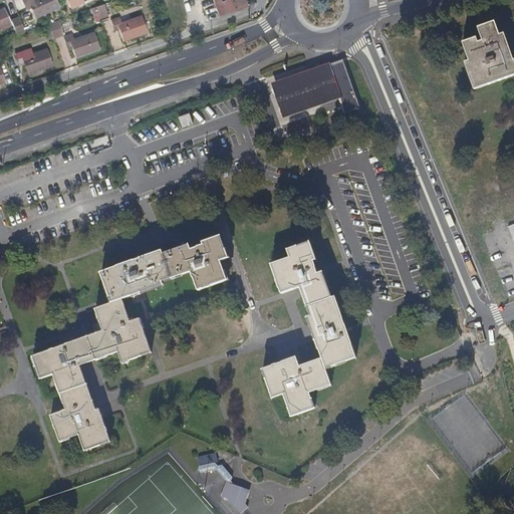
[(56,8),(52,0),(30,0),(20,0),(22,4),(26,3),(29,9),(33,18),(56,8)]
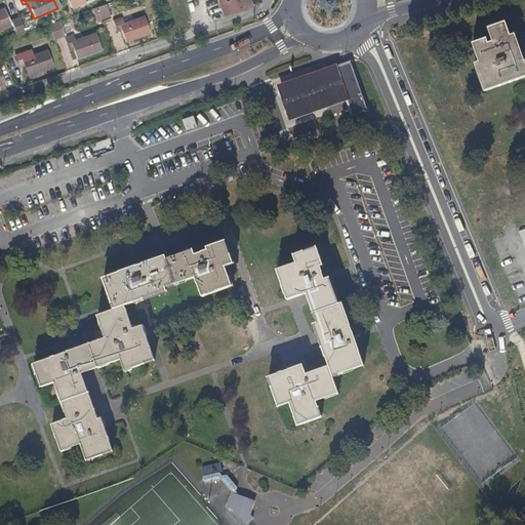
[(247,0),(214,0),(221,17),(237,11),(250,6),(249,4),(247,0)]
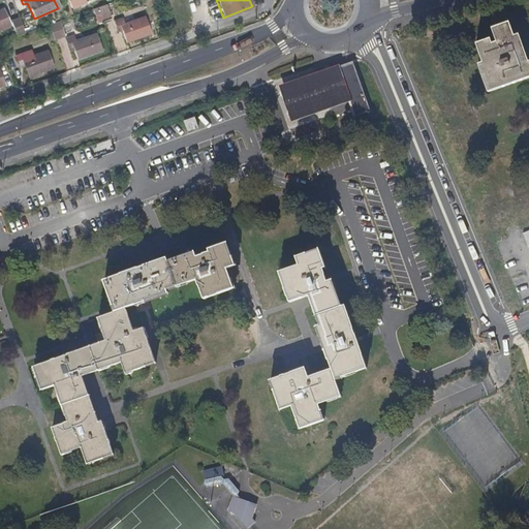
[(111,19),(105,4),(96,7),(101,22),(111,19)]
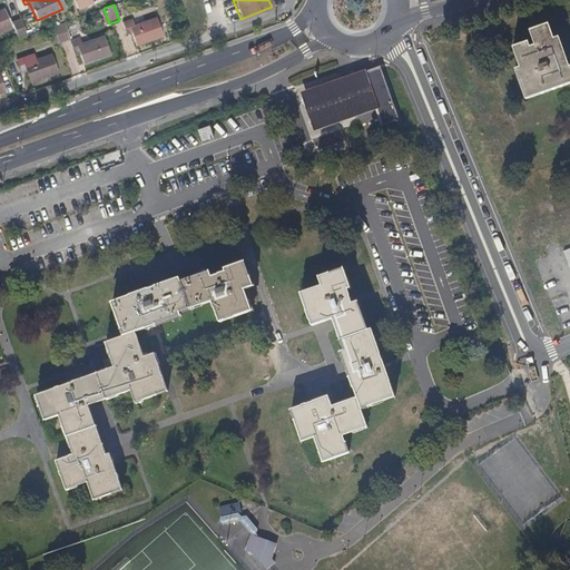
[(0,32),(11,28),(2,10),(0,10),(0,32)]
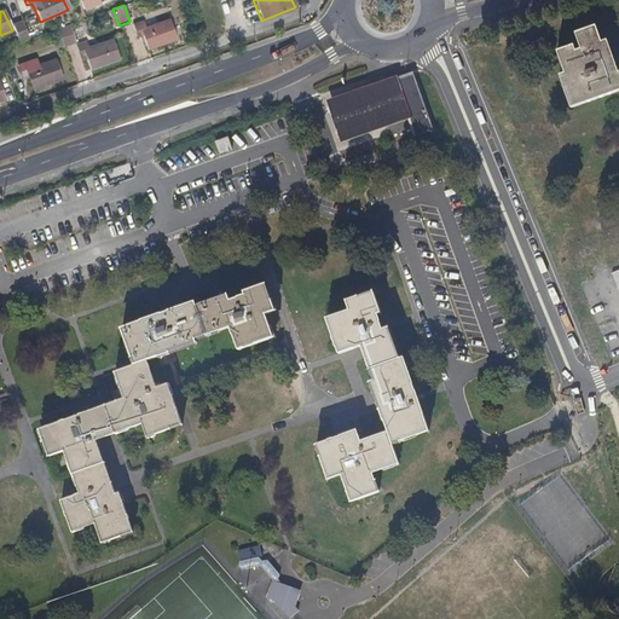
[(174,39),(168,18),(144,27),(142,19),(131,24),(133,32),(139,29),(142,36),(145,50),(174,39)]
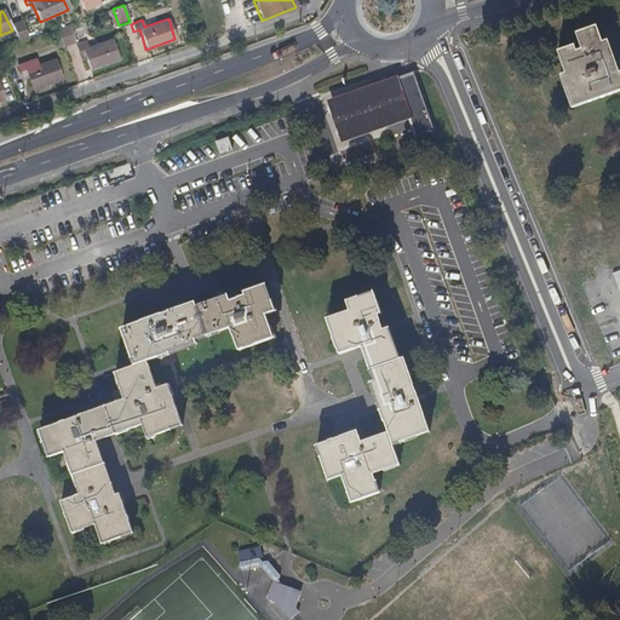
[(27,38),(21,21),(12,24),(17,41),(27,38)]
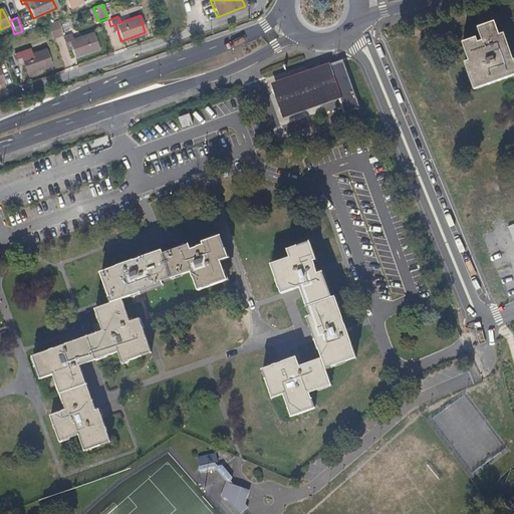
[(62,35),(56,21),(46,25),(50,34),(51,38),(51,39),(62,35)]
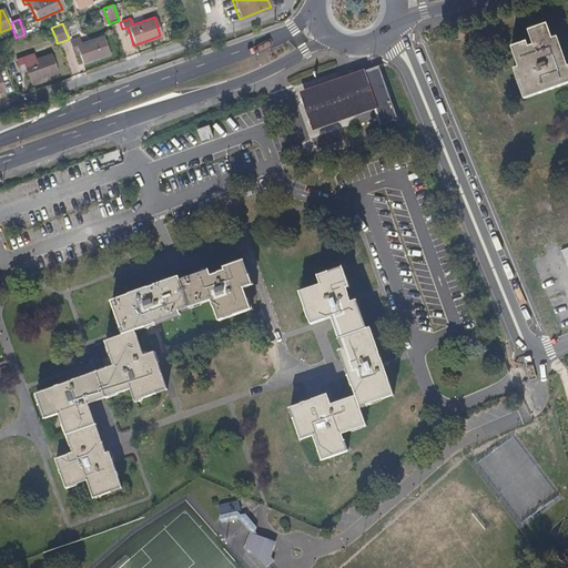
[(513,69),(523,100),(567,83),(567,66),(567,67),(558,37),(553,39),(547,23),(528,30),(534,46),(528,48),(526,42),(511,48),(518,68),(513,69)]
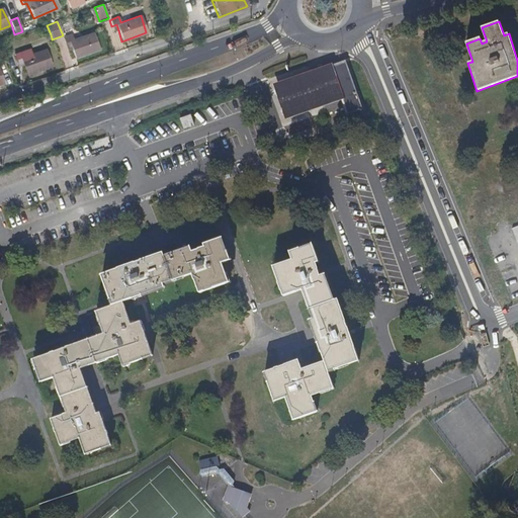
[(51,34),(47,25),(42,26),(48,39),(52,38),(51,34)]
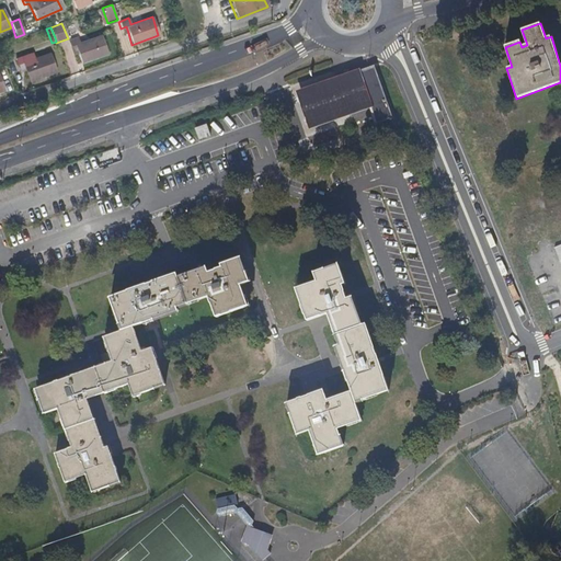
[(79,43),(77,37),(71,38),(67,41),(70,47),(75,45),(76,50),(80,64),(107,55),(100,35),(93,37),(79,43)]
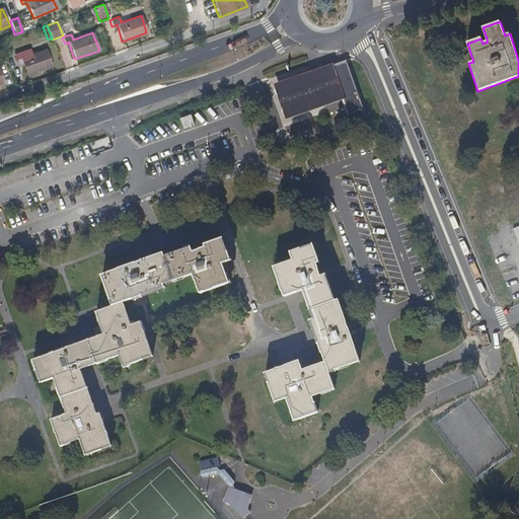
[(51,67),(45,50),(25,57),(23,51),(14,54),(16,60),(20,59),(22,64),(26,75),(43,70),(51,67)]
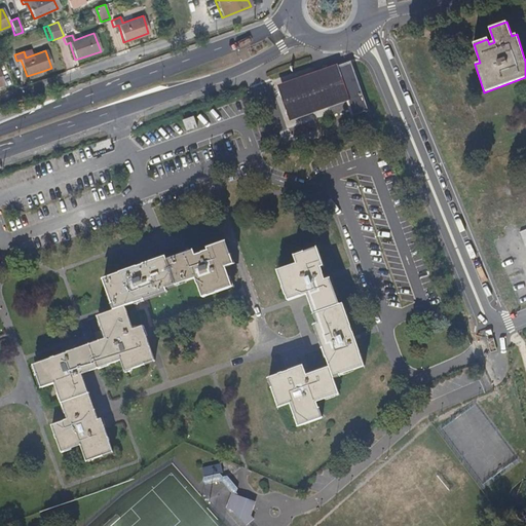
[(363,112),(348,66),(275,89),(286,123),(346,104),(350,116),(363,112)]
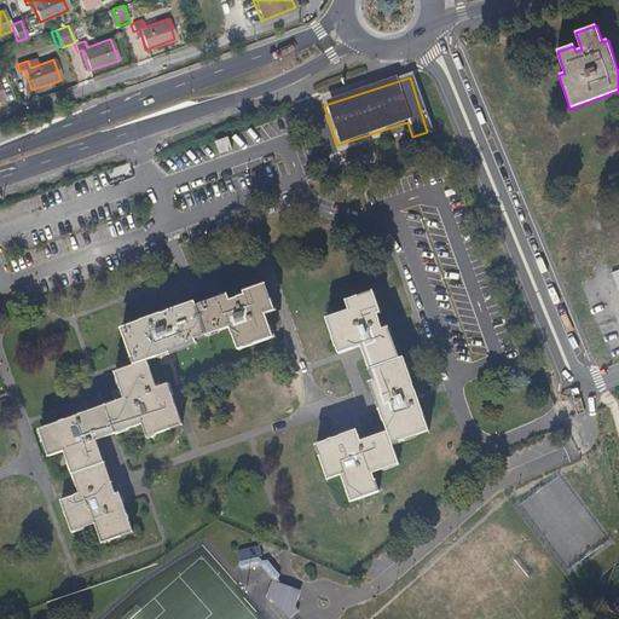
[(230,149),(225,138),(214,142),(218,154),(221,152),(221,155),(229,154),(227,150),(230,149)]
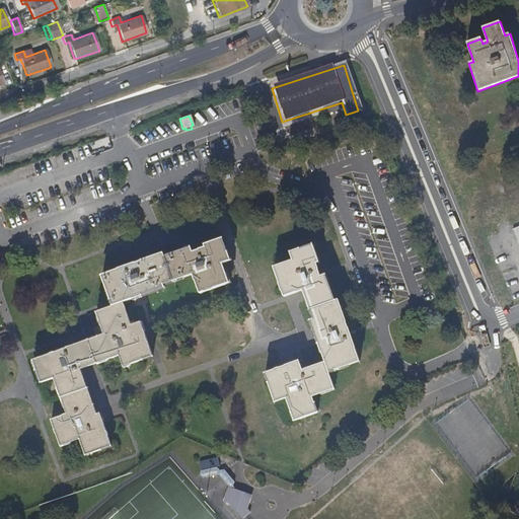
[(199,293),(213,288),(224,285),(221,276),(224,274),(220,264),(226,262),(223,252),(226,251),(221,238),(204,244),(204,247),(192,251),(190,247),(184,249),(187,254),(179,256),(177,251),(168,255),(164,256),(171,278),(180,275),(181,278),(192,275),(199,293)]
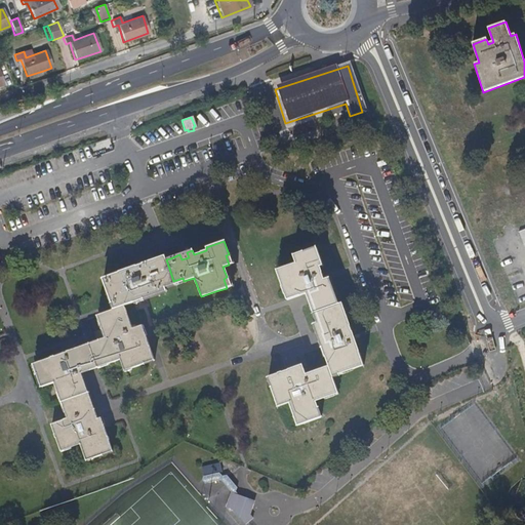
[(321,278),(317,266),(320,265),(313,246),(300,250),(301,253),(291,257),(293,264),(283,268),(284,270),(277,273),(281,282),(279,282),(285,299),(304,293),(308,291),(311,299),(307,301),(311,313),(314,312),(336,304),(325,276),(321,278)]
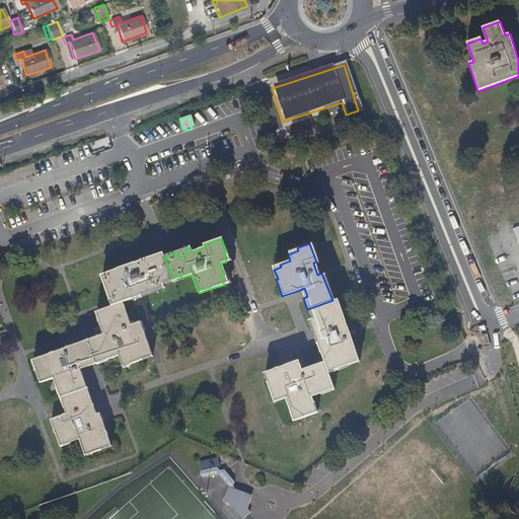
[(152,261),(149,257),(139,262),(140,266),(132,269),(131,265),(104,275),(107,286),(105,287),(109,298),(113,306),(123,303),(164,288),(163,285),(168,283),(172,281),(173,281),(171,278),(164,256),(155,260),(152,261)]
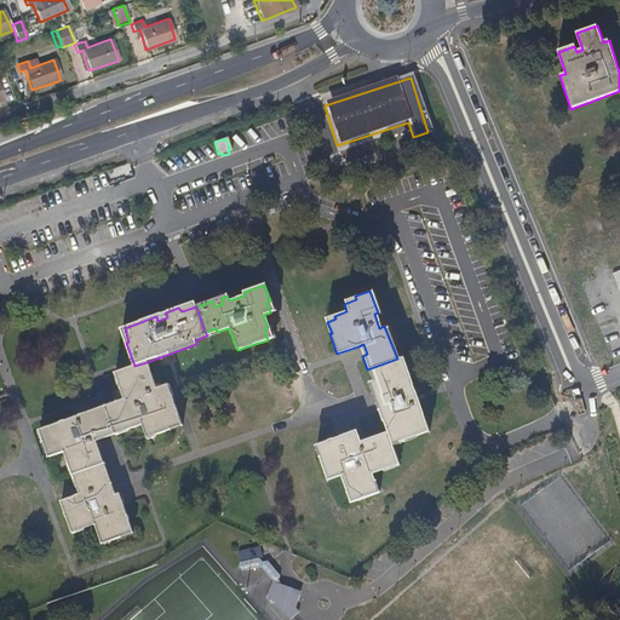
[(407,371),(401,356),(397,359),(408,388),(412,388),(406,373),(407,371)]
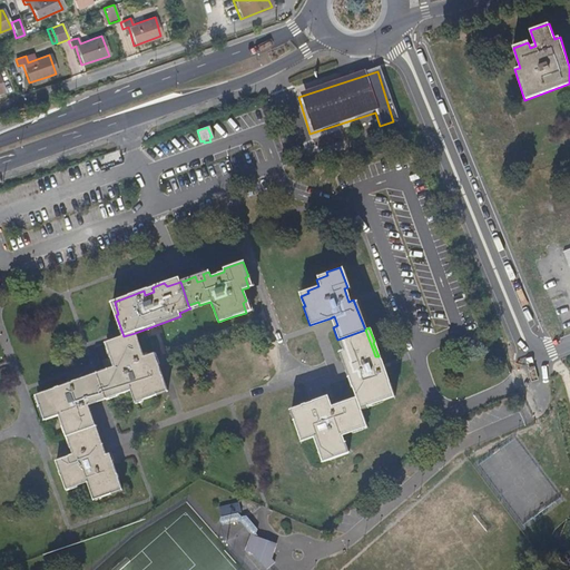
[(387,377),(379,356),(375,356),(365,330),(341,338),(344,349),(342,350),(337,351),(343,366),(347,365),(352,375),(347,376),(355,396),(359,404),(365,402),(380,396),(392,392),(387,377)]
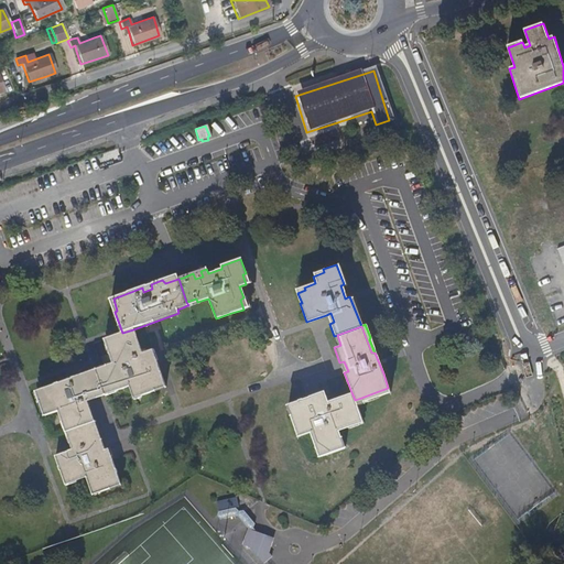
[(162,376),(159,368),(155,369),(153,361),(150,351),(142,354),(133,329),(122,333),(108,338),(114,353),(110,355),(114,364),(96,370),(104,392),(115,389),(116,392),(130,387),(133,396),(140,393),(141,396),(165,387),(162,376)]
